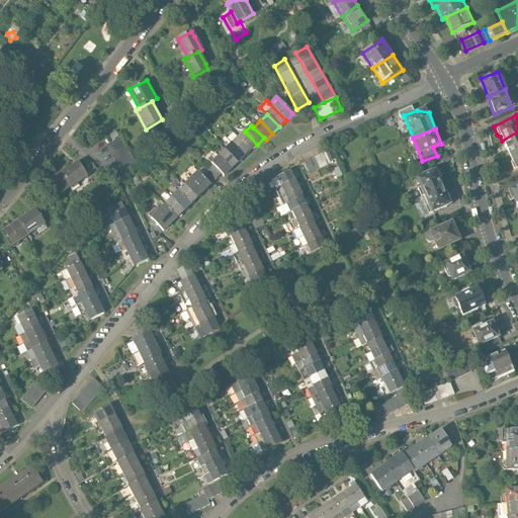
[(245,132),(238,139),(251,151),(257,145),(245,132)]
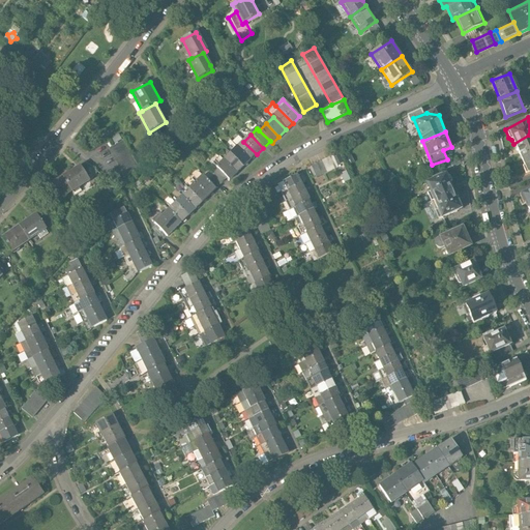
[(529,153),(529,135),(513,144),(520,158),(529,153)]
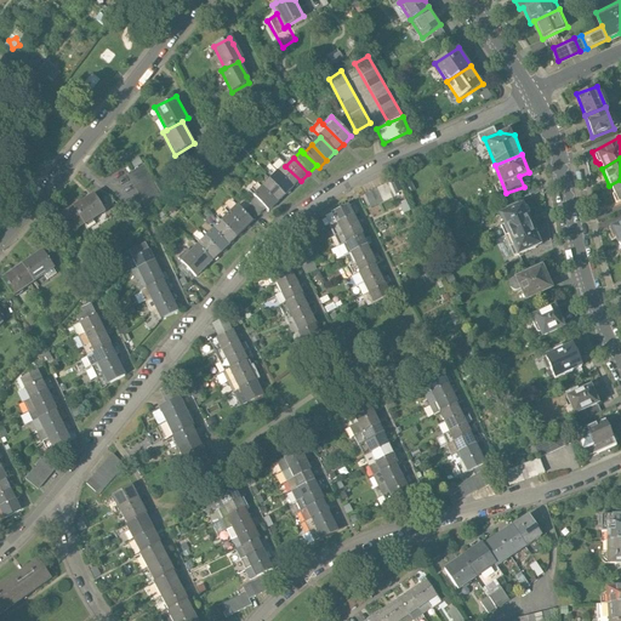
[(144,166),(130,174),(144,205),(160,198),(144,166)]
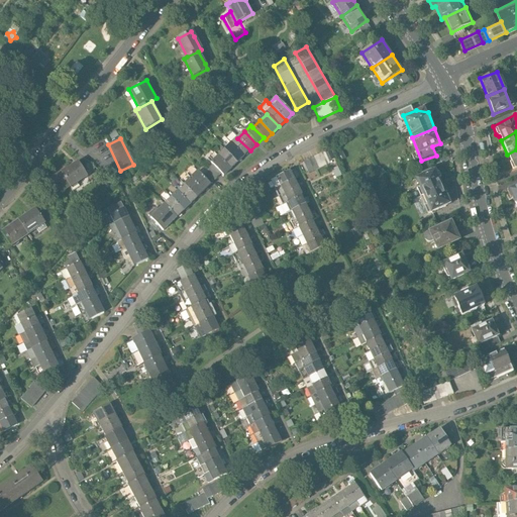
[(237,138),(231,144),(243,158),(250,150),(237,138)]
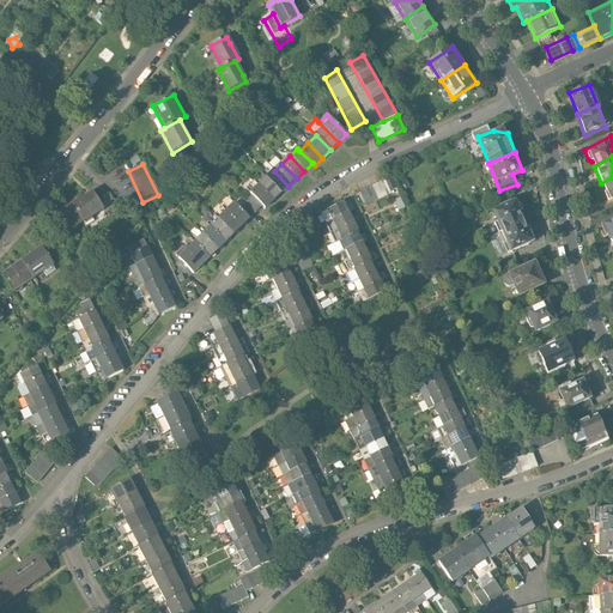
[(274,171),(266,178),(281,194),(289,187),(274,171)]
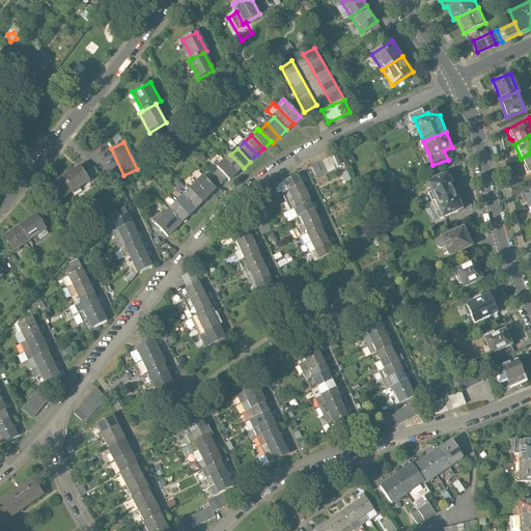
[(530,171),(530,154),(521,159),(523,163),(522,166),(525,174),(530,171)]
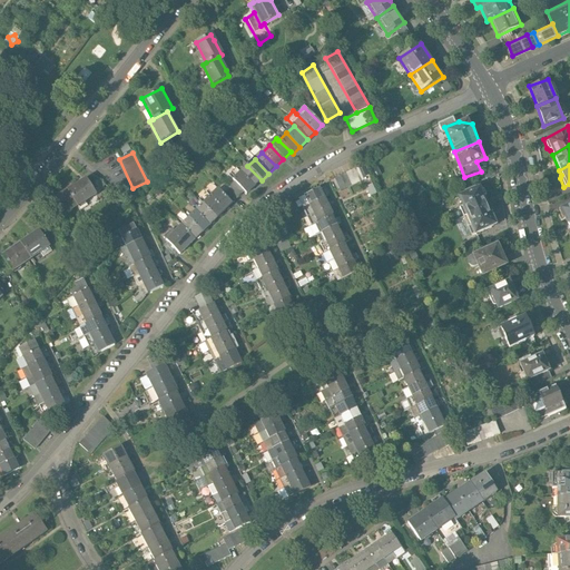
[(247,166),(241,174),(254,188),(262,180),(247,166)]
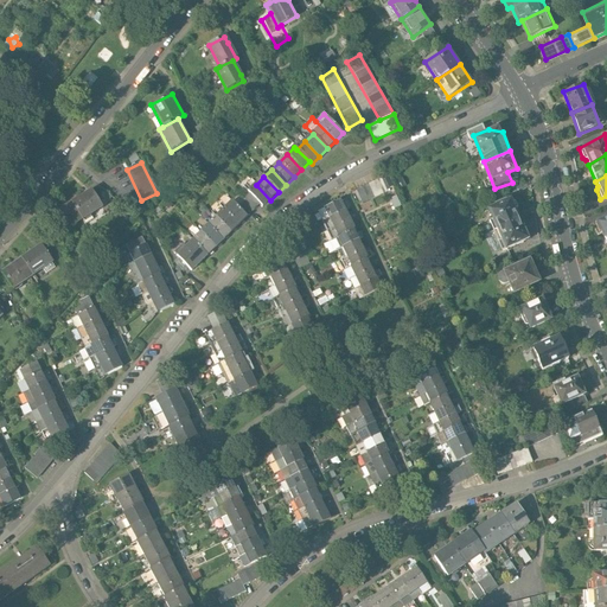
[(381,179),(356,191),(362,204),(387,192),(381,179)]
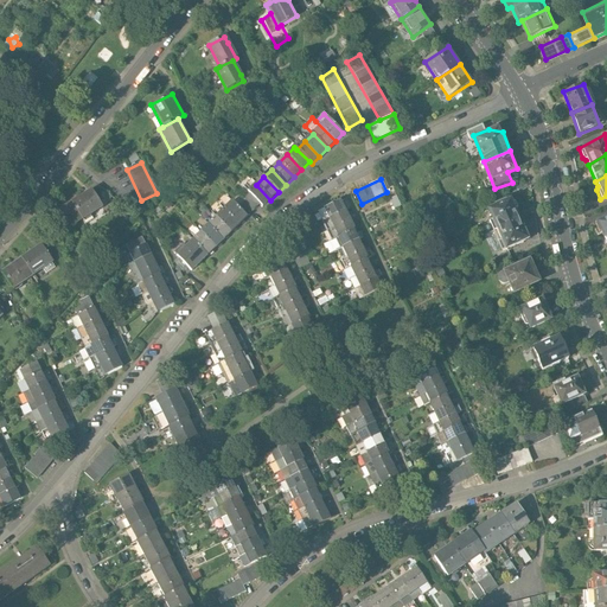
[(256,185),(248,193),(250,196),(260,205),(262,208),(270,200),(256,185)]
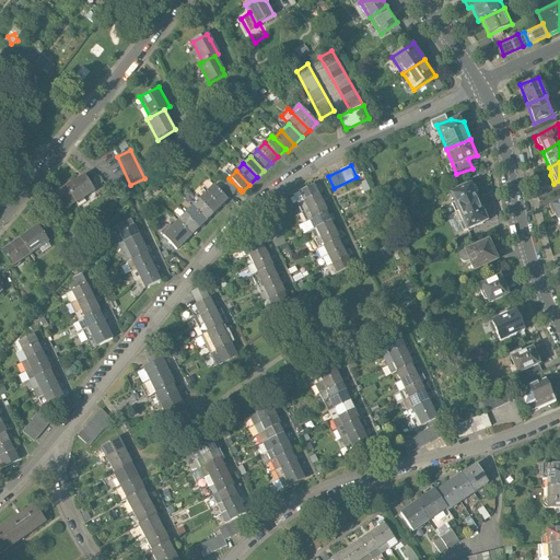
[(95,191),(84,174),(66,186),(77,203),(95,191)]
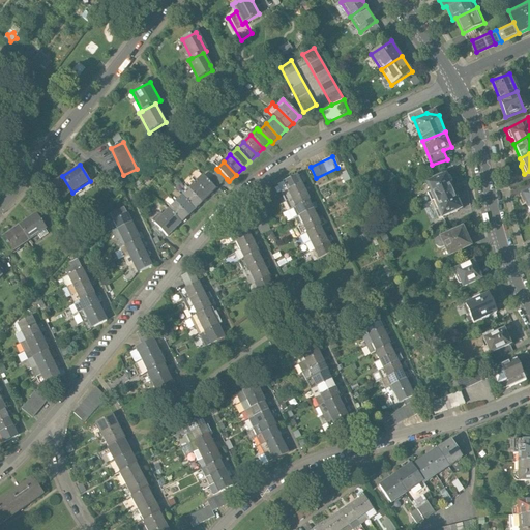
[(218,171),(212,176),(221,185),(227,179),(218,171)]
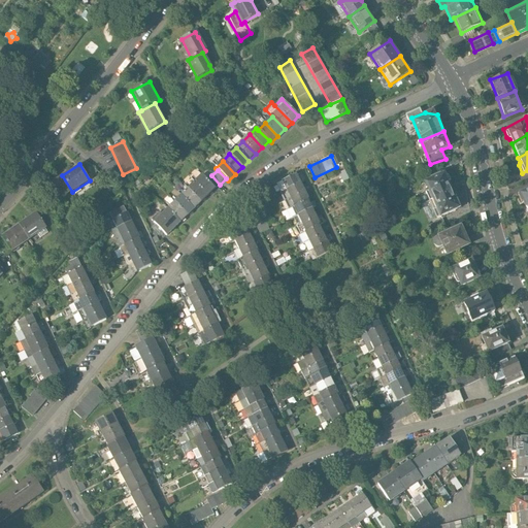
[(430,201),(453,191),(448,179),(444,180),(440,172),(424,179),(428,190),(426,191),(430,201)]
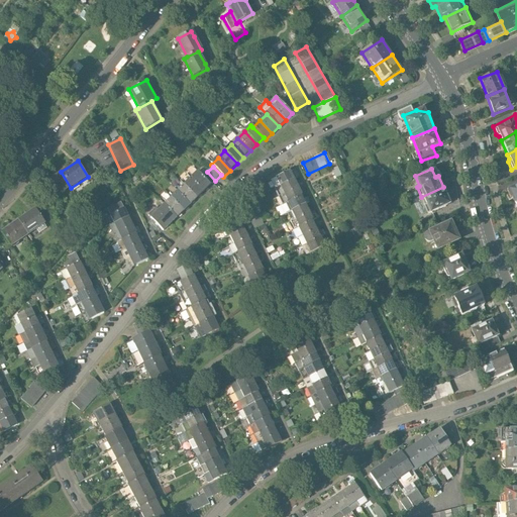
[(293,178),(289,170),(276,176),(280,185),(293,178)]
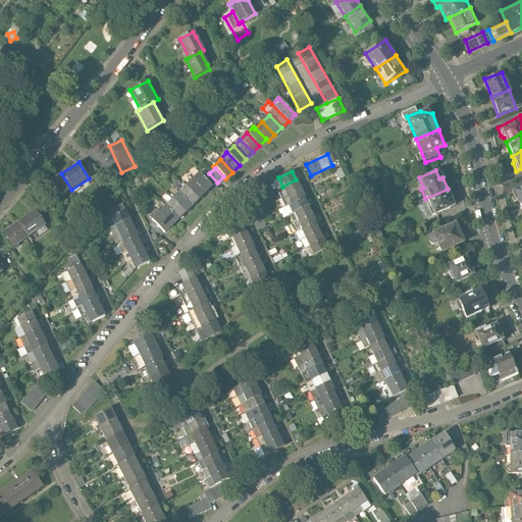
[(71,190),(61,173),(44,185),(54,201),(71,190)]
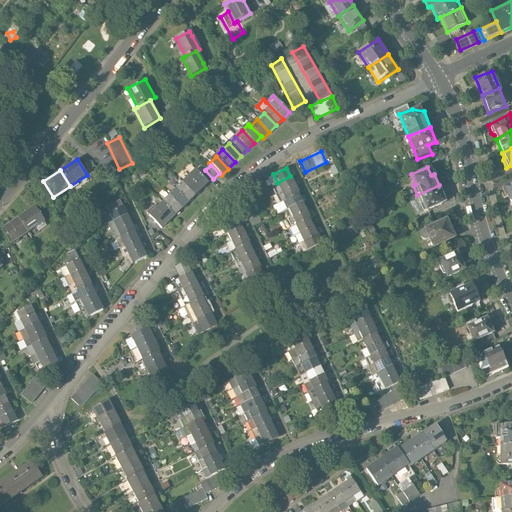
[(213,179),(205,170),(200,176),(208,184),(213,179)]
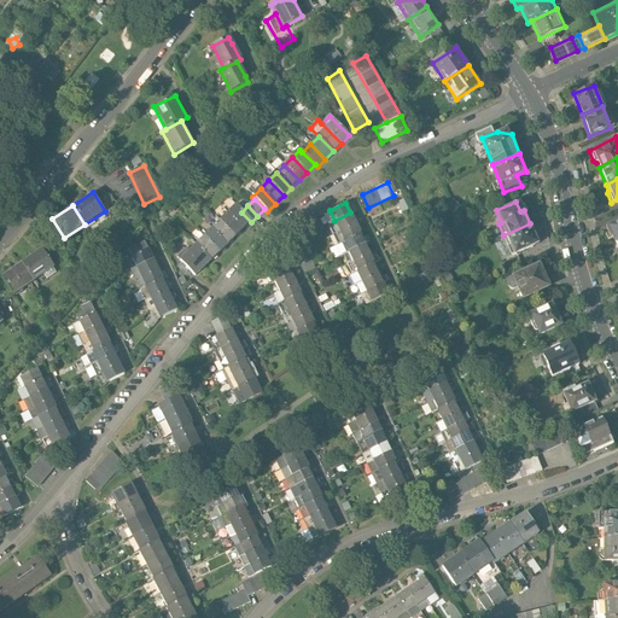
[(235,208),(228,215),(243,231),(251,222),(242,213),(235,208)]
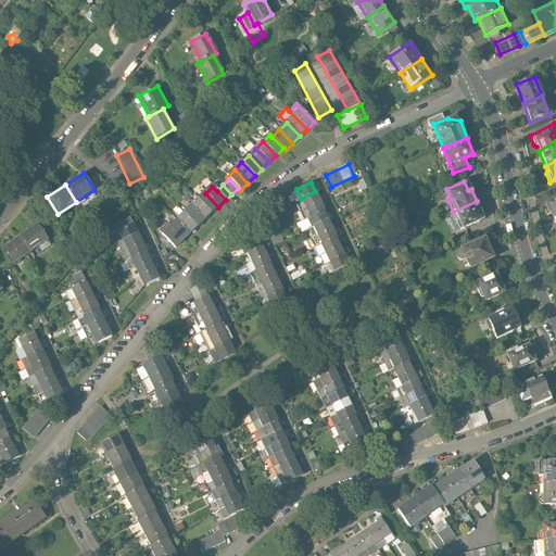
[(319,201),(315,191),(301,199),(305,207),(319,201)]
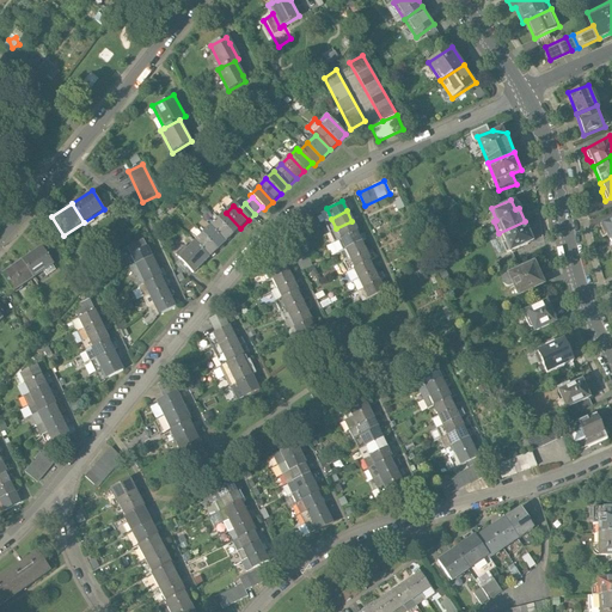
[(226,213),(218,221),(232,236),(240,228),(226,213)]
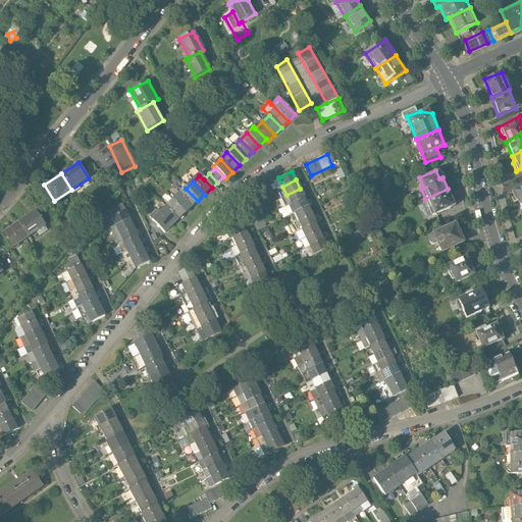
[(518,199),(520,204),(521,203),(521,184),(512,190),(515,198),(518,199)]
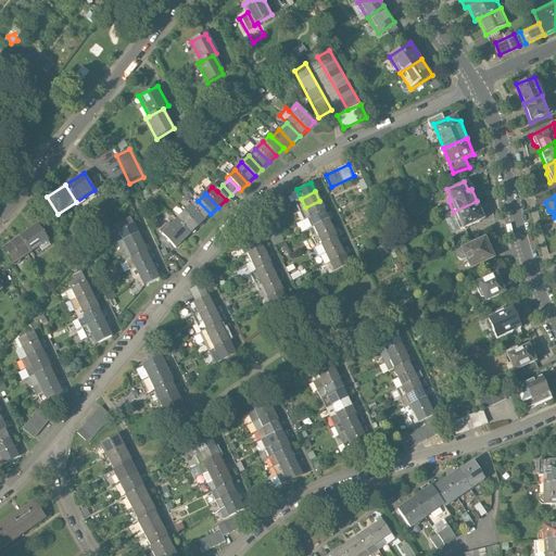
[(198,201),(191,207),(204,222),(211,214),(198,201)]
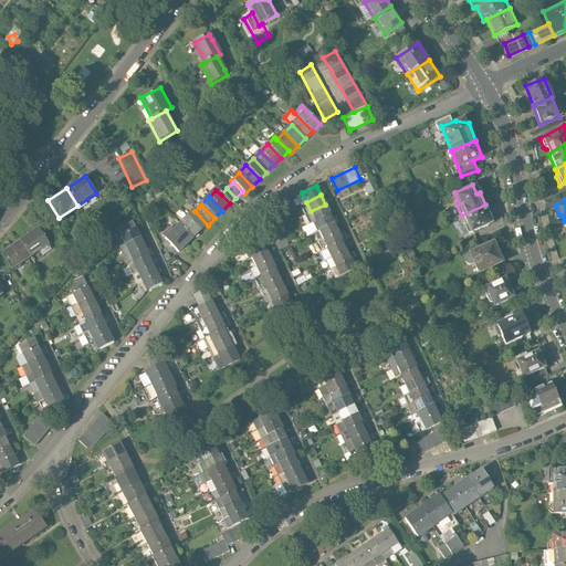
[(329,213),(325,205),(311,211),(315,220),(329,213)]
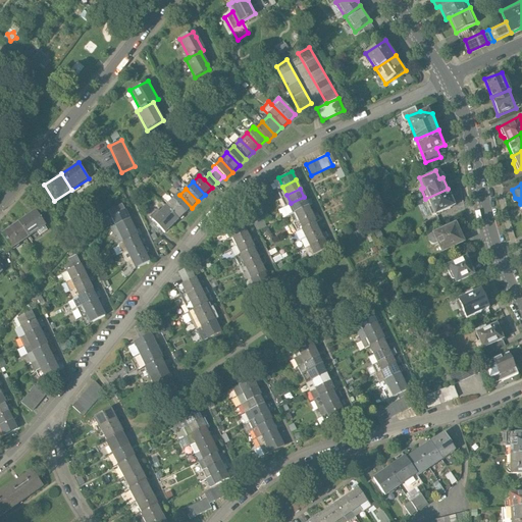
[(448,189),(425,199),(432,215),(455,205),(448,189)]
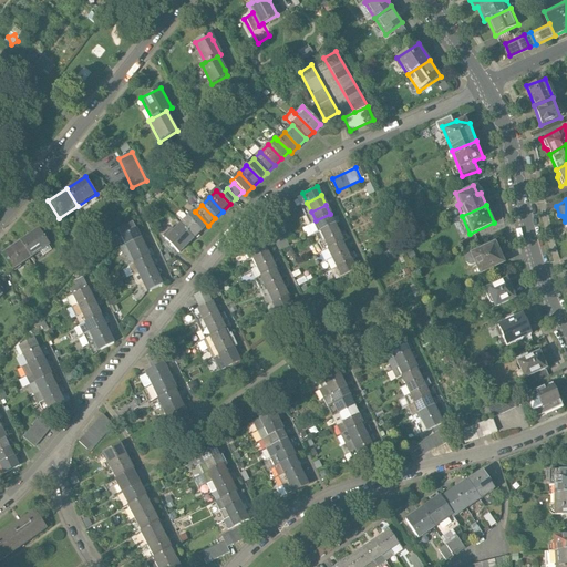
[(195,212),(187,218),(200,233),(208,226),(195,212)]
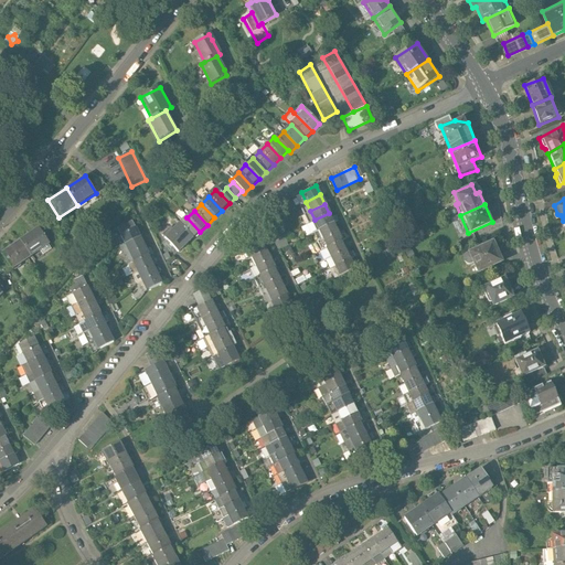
[(333,222),(329,213),(315,220),(319,230),(333,222)]
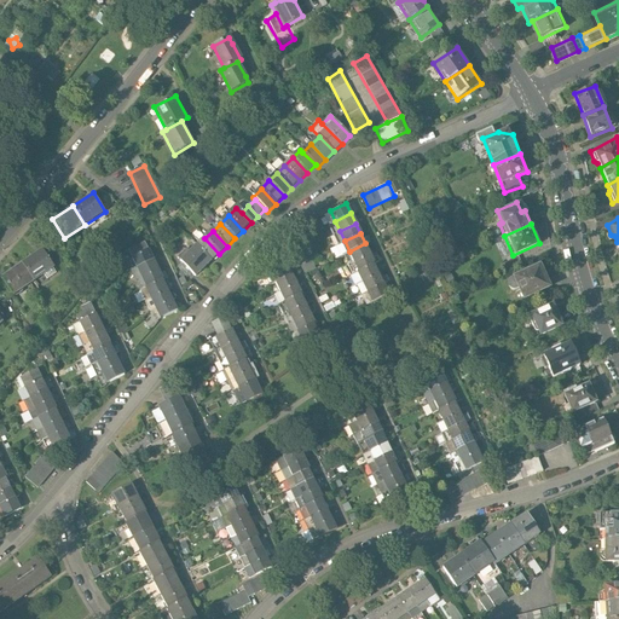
[(204,238),(197,247),(212,262),(219,254),(204,238)]
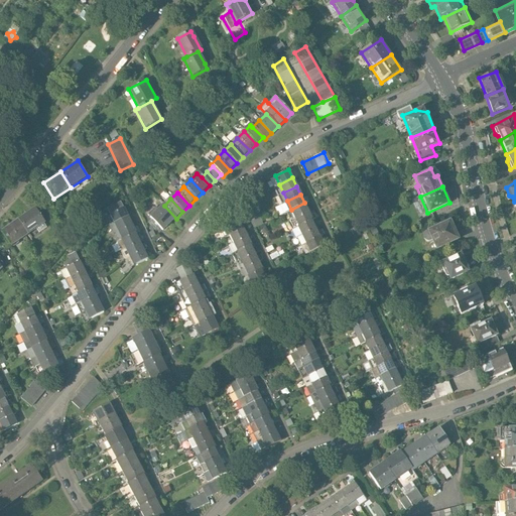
[(308,212),(304,203),(291,210),(295,218),(308,212)]
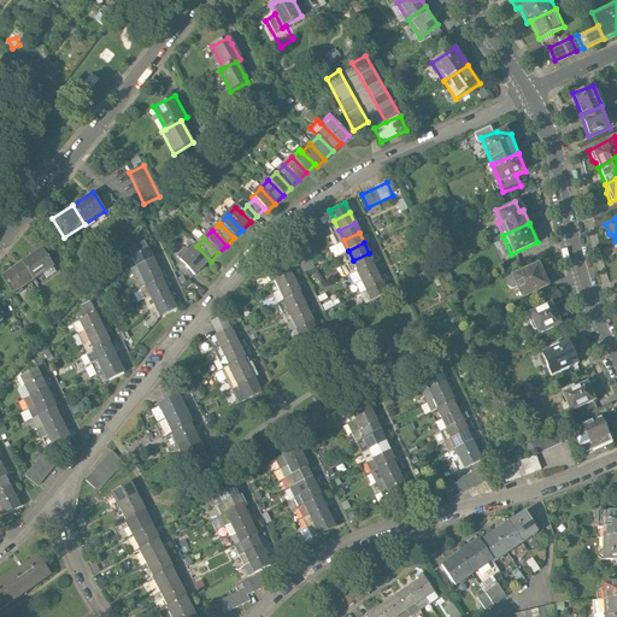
[(211,262),(197,246),(188,253),(186,251),(177,259),(194,277),(211,262)]
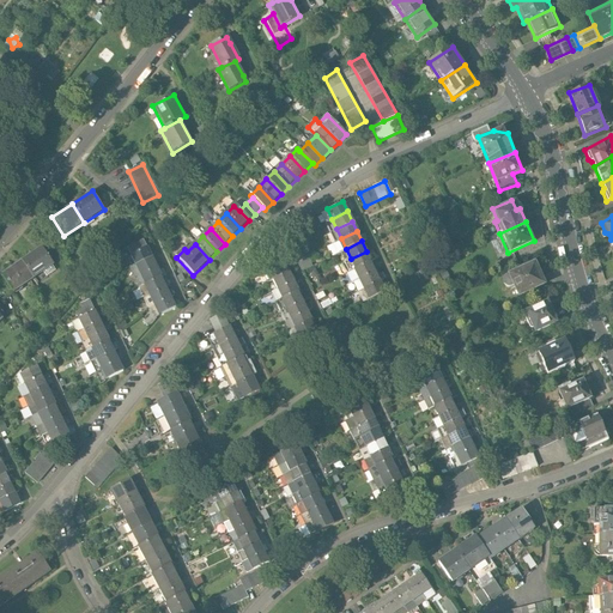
[(129,256),(133,266),(153,255),(149,246),(129,256)]
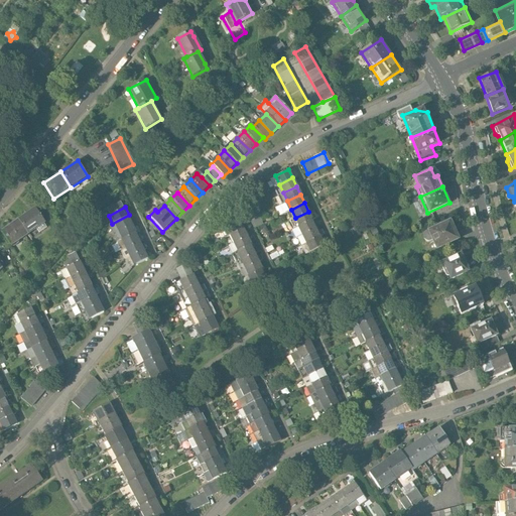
[(33,208),(16,219),(27,235),(44,223),(33,208)]
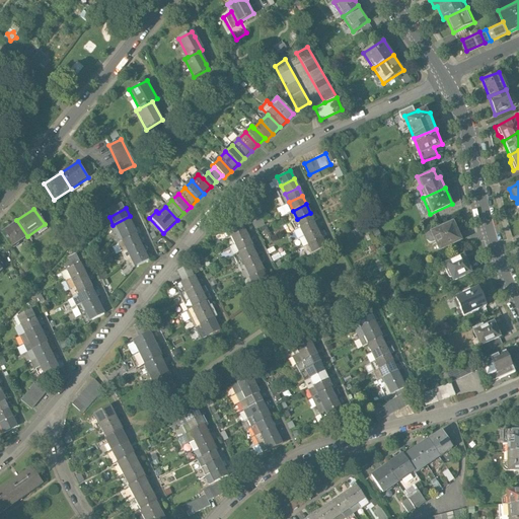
[(314,221),(310,213),(297,219),(301,227),(314,221)]
